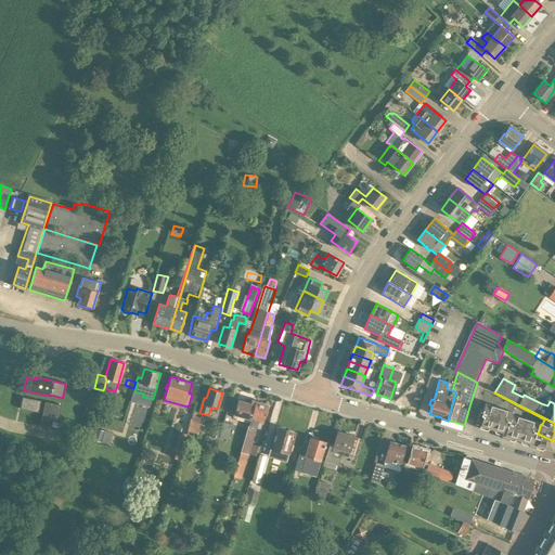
[(40,401),(22,398),(20,410),(38,413),(40,401)]
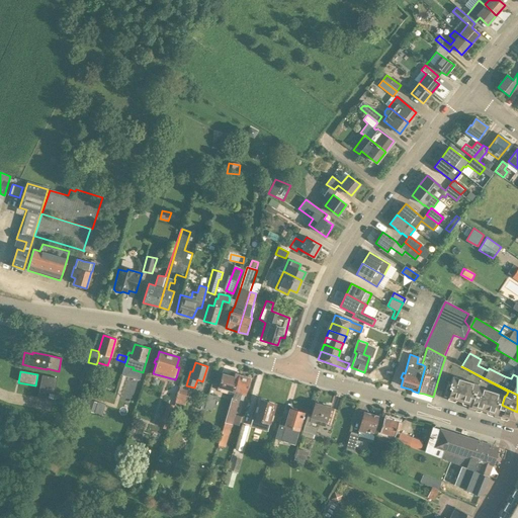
[(233,376),(222,373),(218,386),(217,390),(233,394),(238,374),(235,373),(233,376)]
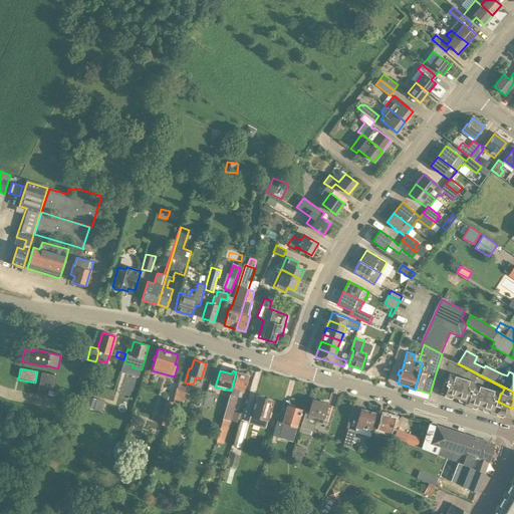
[(239,372),(236,371),(231,391),(216,442),(223,444),(239,390),(243,392),(248,375),(244,374),(244,373),(240,372),(239,372)]
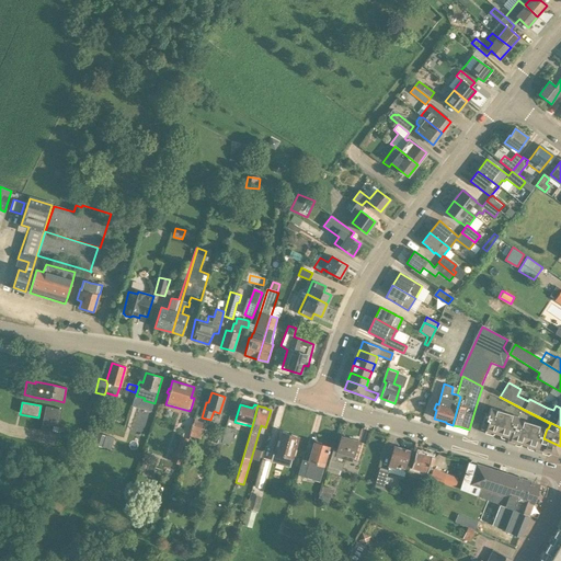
[(39,430),(56,433),(60,410),(45,407),(39,430)]
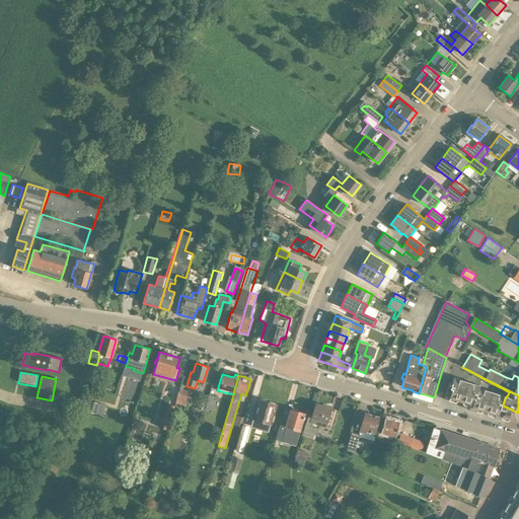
[(473,383),(458,379),(453,377),(451,383),(449,382),(444,396),(449,397),(448,400),(455,402),(457,401),(457,400),(462,402),(462,403),(463,405),(468,406),(468,410),(473,412),(479,413),(482,412),(483,411),(489,391),(478,387),(479,385),(473,383)]
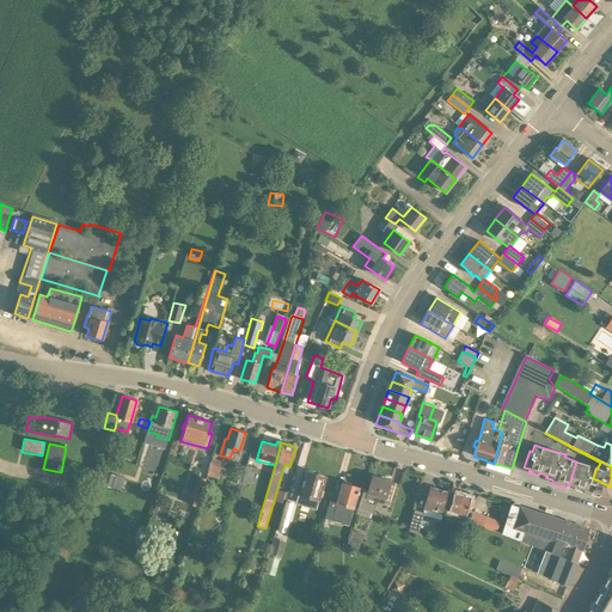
[(120,460),(122,453),(99,447),(97,454),(120,460)]
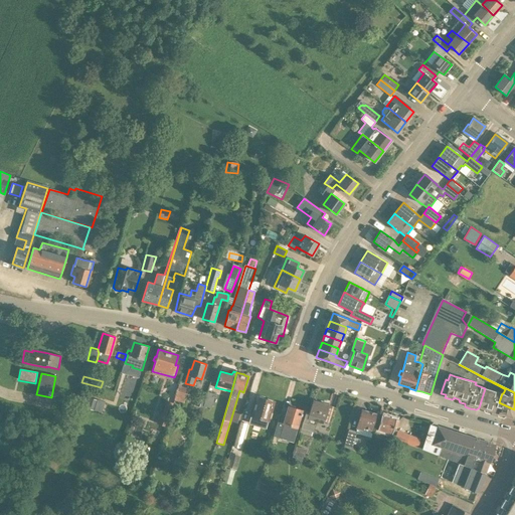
[(184,404),(188,389),(178,386),(174,401),(184,404)]
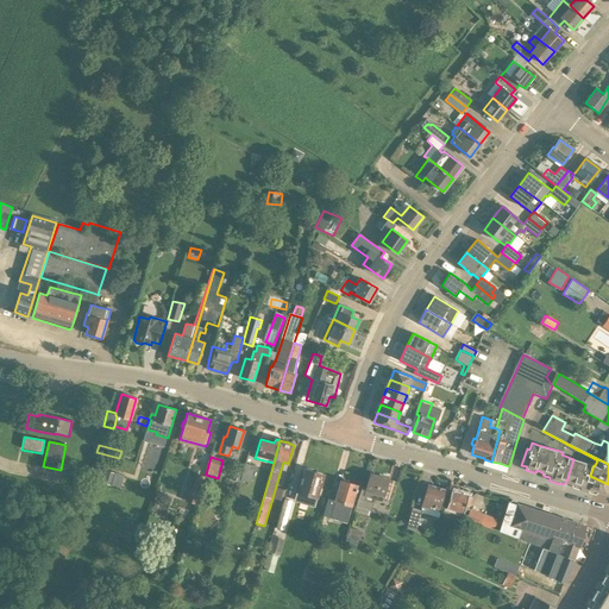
[(585,491),(590,476),(594,465),(591,464),(573,459),(566,482),(572,484),(571,485),(572,488),(585,491)]
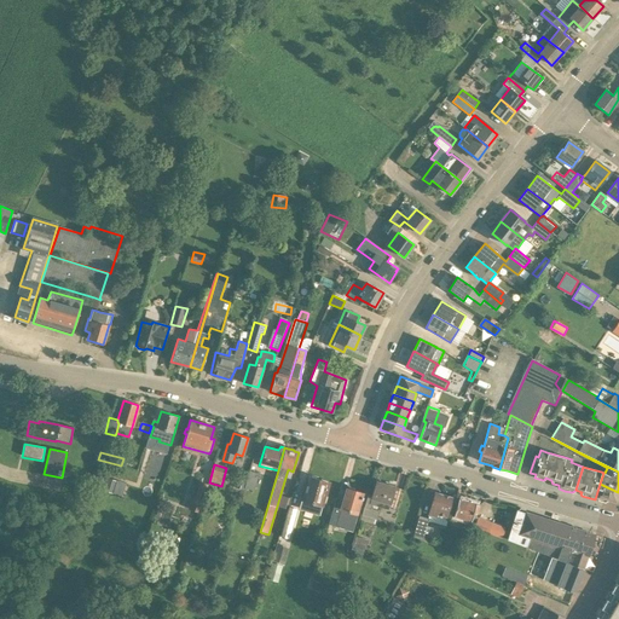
[(254,495),(259,475),(250,473),(248,479),(244,492),(254,495)]
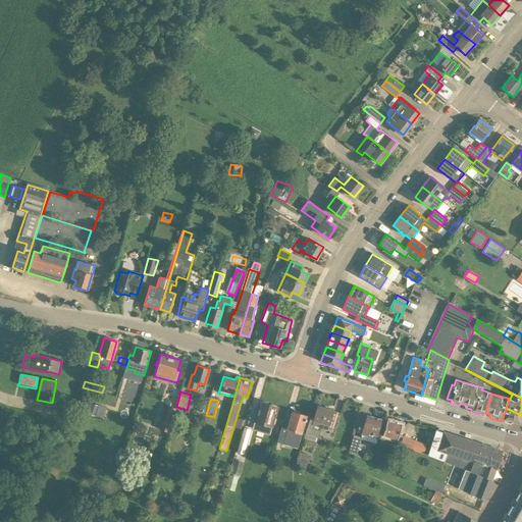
[(87,412),(104,417),(107,406),(90,401),(87,412)]
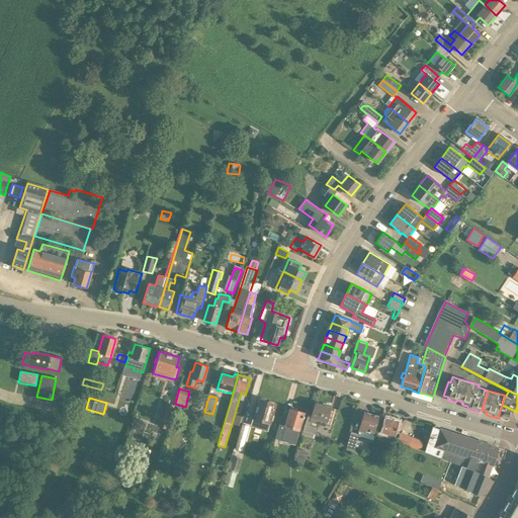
[(204,412),(207,401),(200,399),(197,410),(204,412)]
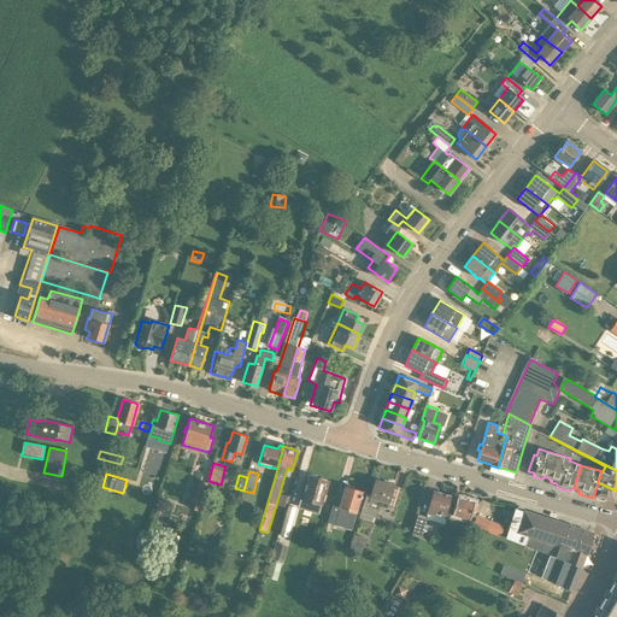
[(319,503),(327,480),(309,476),(301,499),(301,501),(309,504),(311,500),(319,503)]
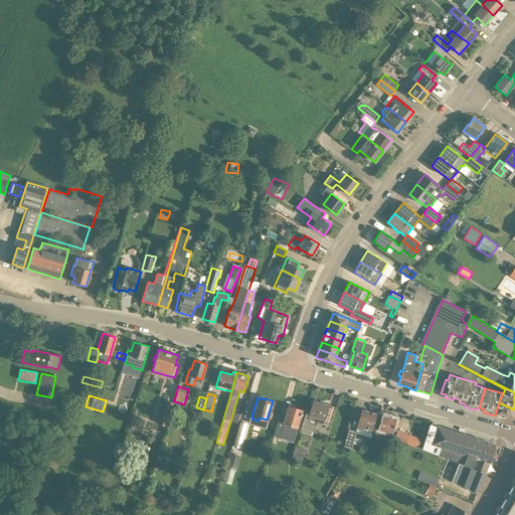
[(322,424),(324,419),(328,405),(313,400),(309,415),(307,419),(311,420),(322,424)]
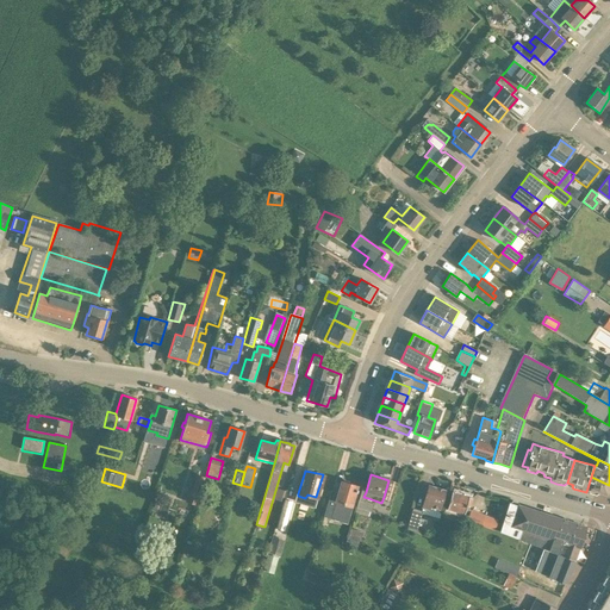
[(197,506),(205,479),(197,477),(188,504),(197,506)]
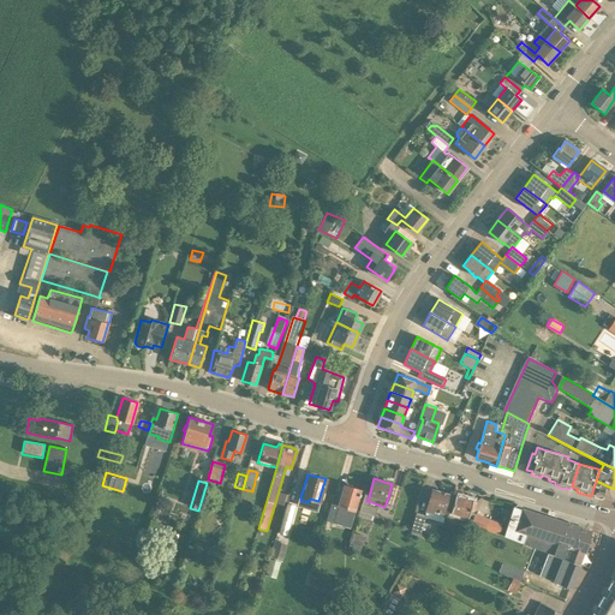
[(614,494),(614,493),(614,489),(596,481),(591,496),(601,499),(603,497),(603,496),(608,497),(609,495),(610,495),(613,494),(614,494)]
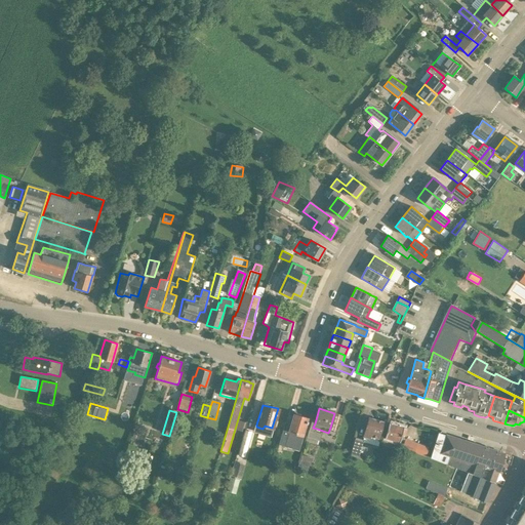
[(298,449),(308,418),(294,414),(291,423),(284,422),(279,443),(298,449)]
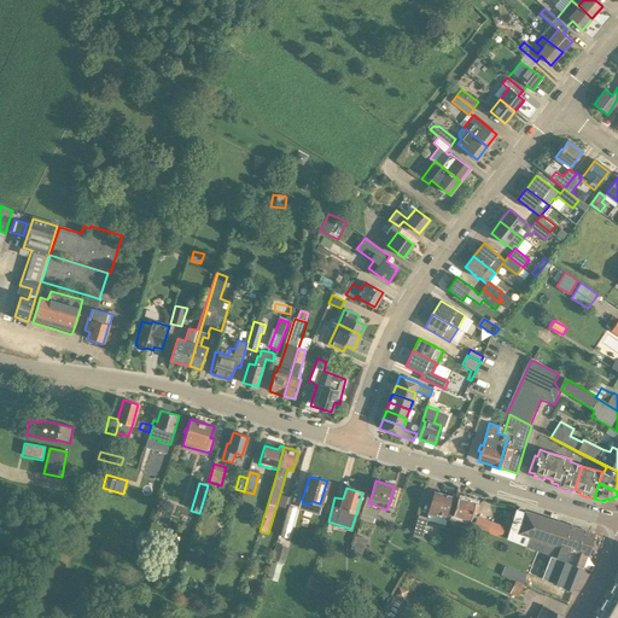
[(445,516),(450,496),(435,491),(427,514),(435,516),(436,513),(445,516)]
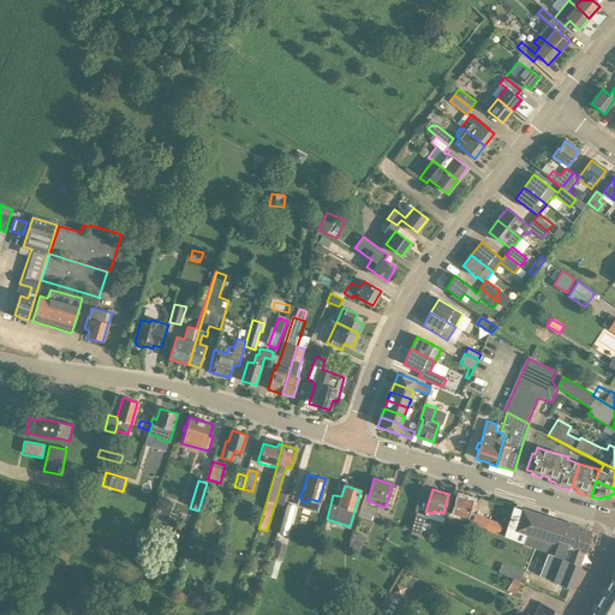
[(375,518),(377,511),(369,507),(371,502),(366,501),(369,496),(365,495),(359,513),(375,518)]
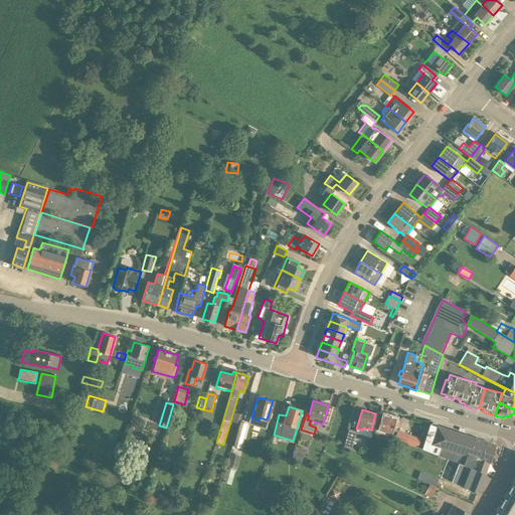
[(402,433),(397,431),(395,428),(398,420),(395,419),(381,415),(377,428),(392,434),(396,435),(394,439),(405,444),(408,434),(403,433),(402,433)]
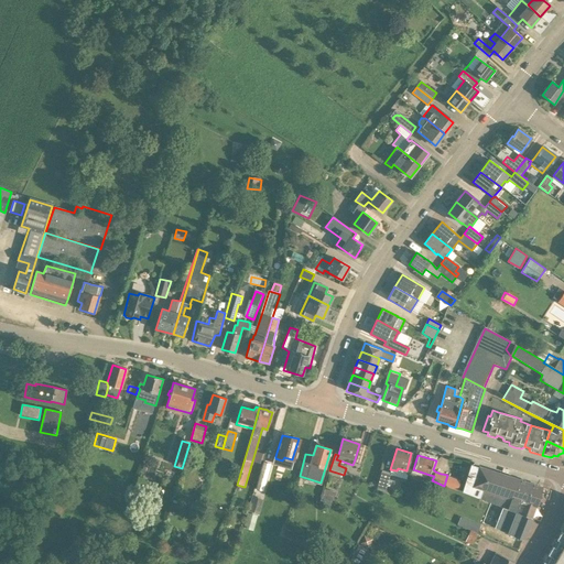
[(271,463),(262,461),(256,489),(263,491),(271,463)]
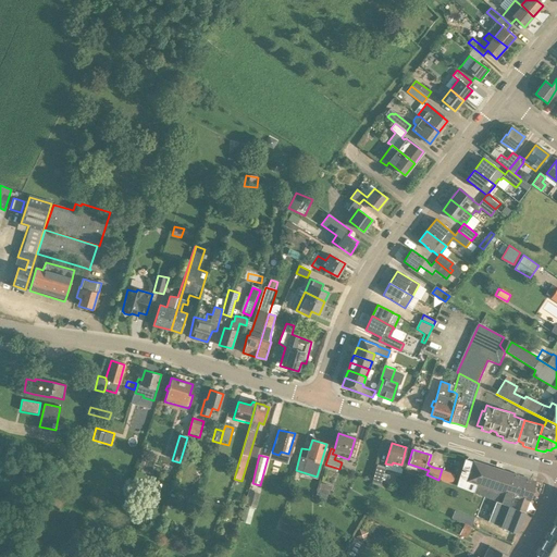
[(535,482),(473,461),(472,461),(472,459),(467,457),(466,459),(463,458),(454,485),(465,490),(499,503),(508,506),(524,511),(535,482)]
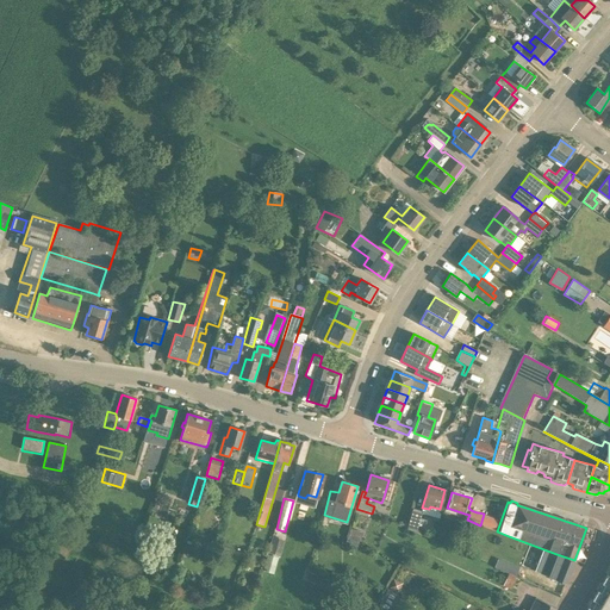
[(416,533),(423,511),(412,508),(408,529),(416,533)]
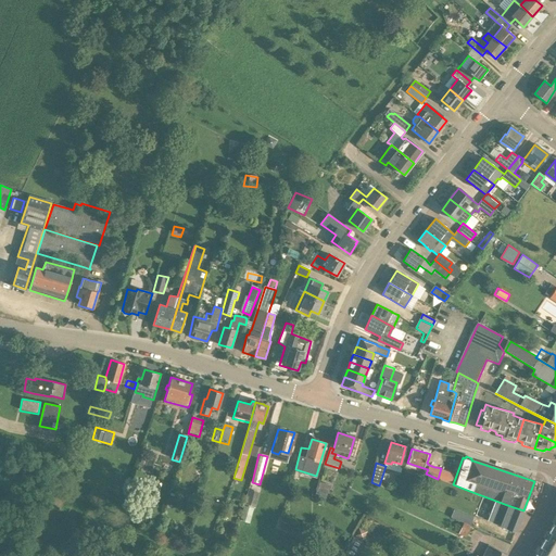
[(256,508),(260,494),(249,491),(245,505),(256,508)]
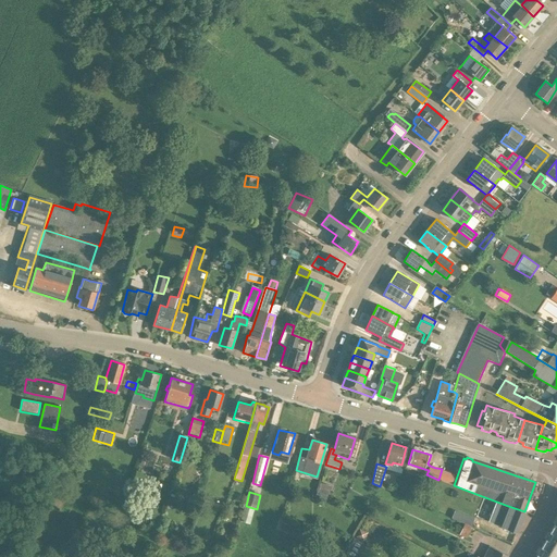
[(516,533),(524,511),(508,506),(506,511),(499,509),(496,519),(503,521),(500,527),(516,533)]
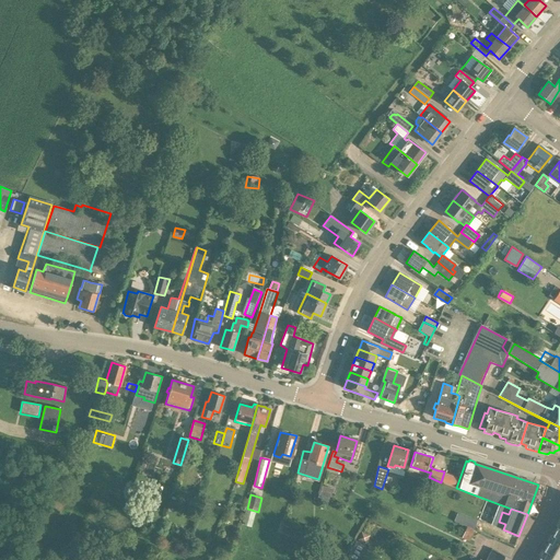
[(252,528),(256,513),(246,511),(242,526),(252,528)]
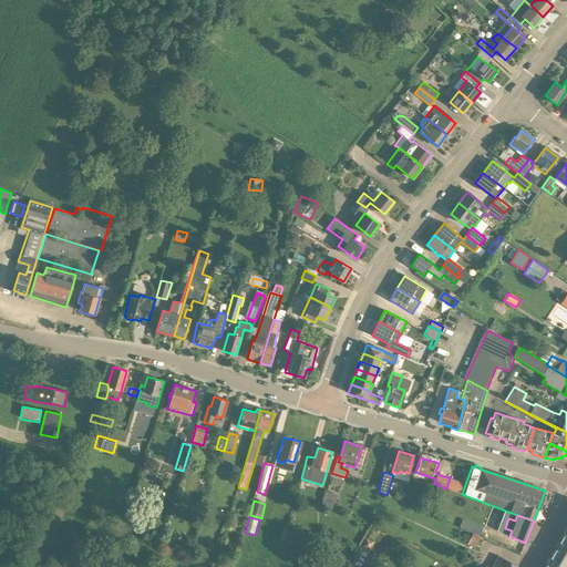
[(472,533),(480,536),(483,527),(463,519),(460,527),(472,533)]
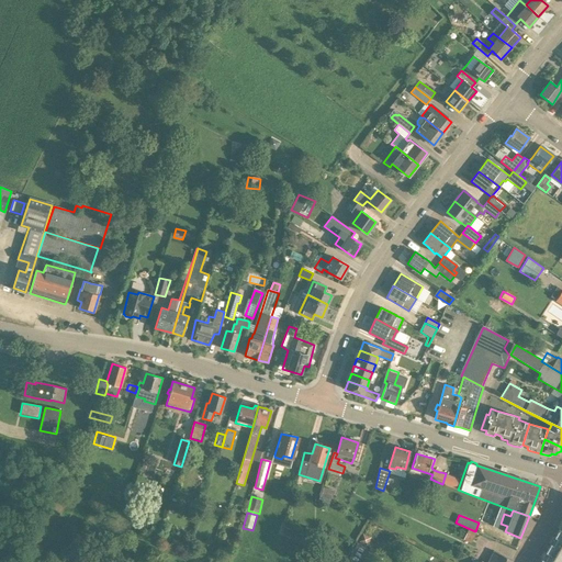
[(540,561),(561,561),(561,524),(560,529),(559,531),(558,531),(553,540),(550,546),(544,554),(541,561),(540,561)]
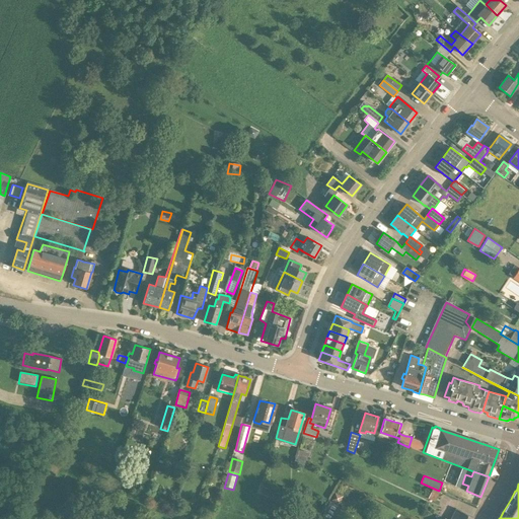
[(434,501),(439,491),(432,488),(428,499),(434,501)]
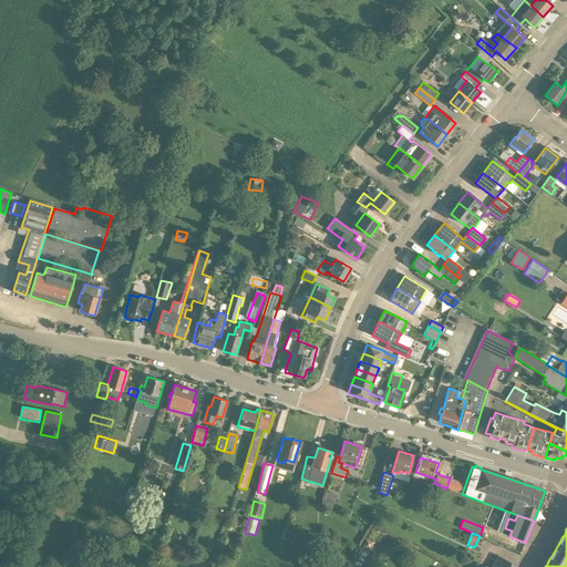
[(354,566),(364,566),(372,555),(360,548),(351,565),(354,566)]
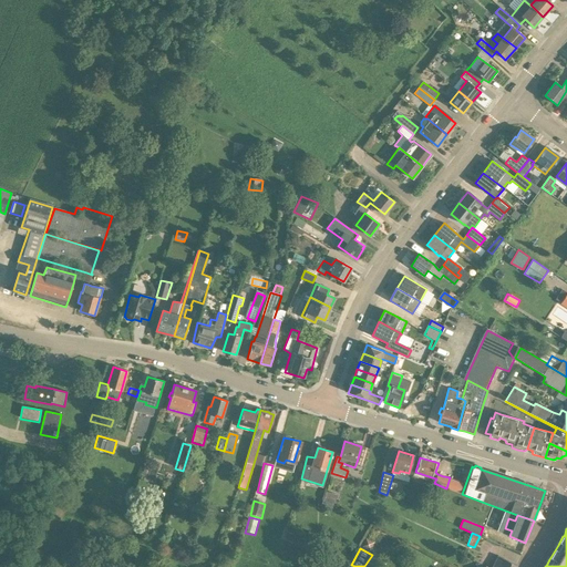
[(515,566),(516,565),(498,556),(492,566),(487,566),(486,566),(485,566),(515,566)]
